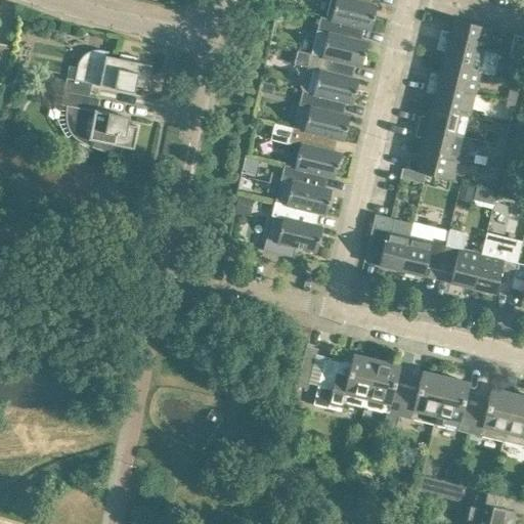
[(330,0),(325,18),(319,17),(370,30),(377,5),(369,4),(369,0),(330,0)]
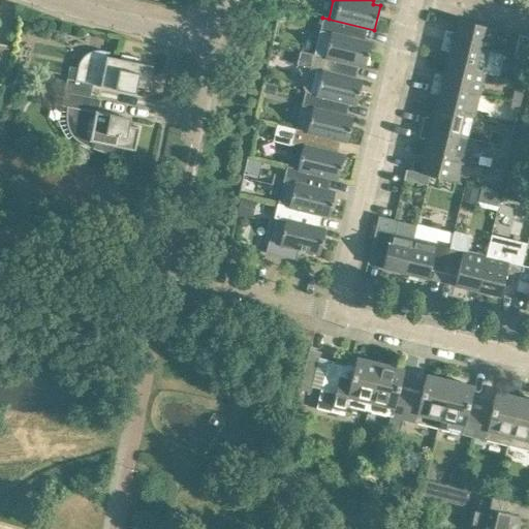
[(319,32),(313,55),(358,66),(365,68),(371,42),(364,41),(367,29),(374,31),(374,30),(322,18),(319,32)]
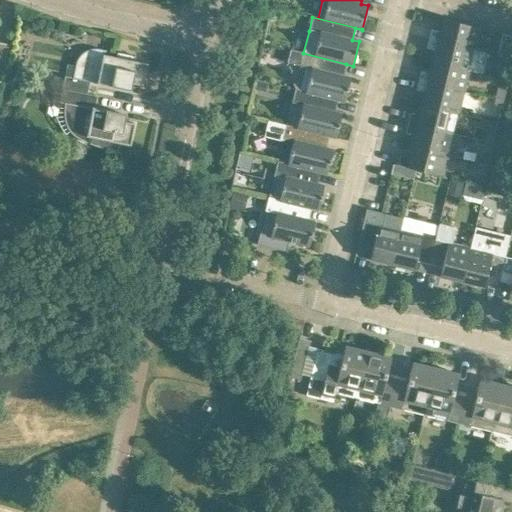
[(431,29),(428,39),(473,50),(479,28),(442,19),(439,31),(431,29)]
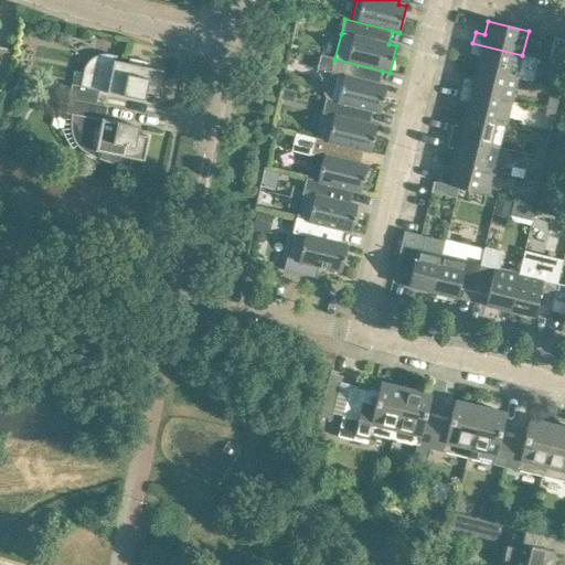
[(564,40),(554,38),(547,61),(557,63),(564,65),(564,40)]
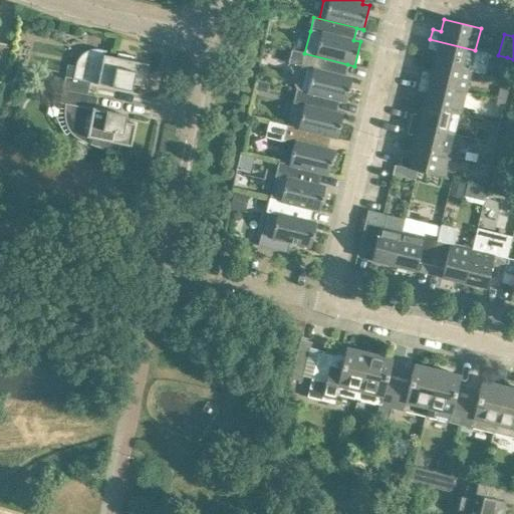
[(436,51),(434,62),(470,71),(483,74),(489,53),(475,50),(430,39),(428,49),(436,51)]
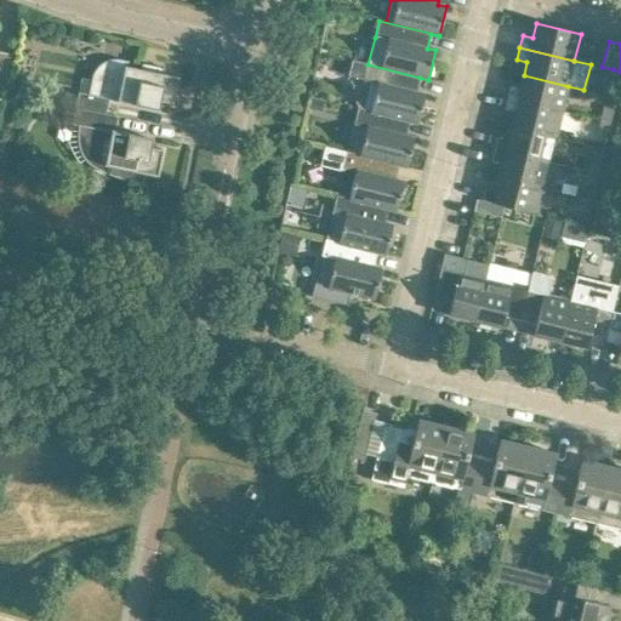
[(11,53),(0,51),(0,86),(4,87),(11,53)]
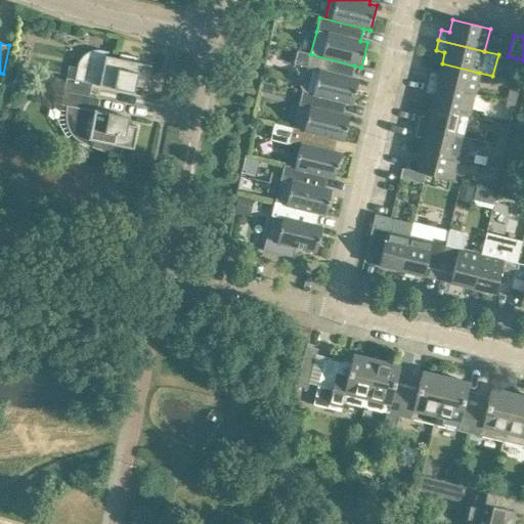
[(67,78),(63,91),(89,96),(91,85),(127,92),(133,93),(135,86),(145,88),(150,66),(139,63),(140,58),(121,54),(120,59),(105,56),(106,53),(108,53),(108,52),(99,50),(98,50),(95,50),(94,50),(92,51),(90,51),(89,52),(88,52),(86,53),(85,54),(84,55),(82,57),(81,58),(81,59),(80,60),(79,62),(78,63),(78,66),(77,68),(75,80),(67,78)]
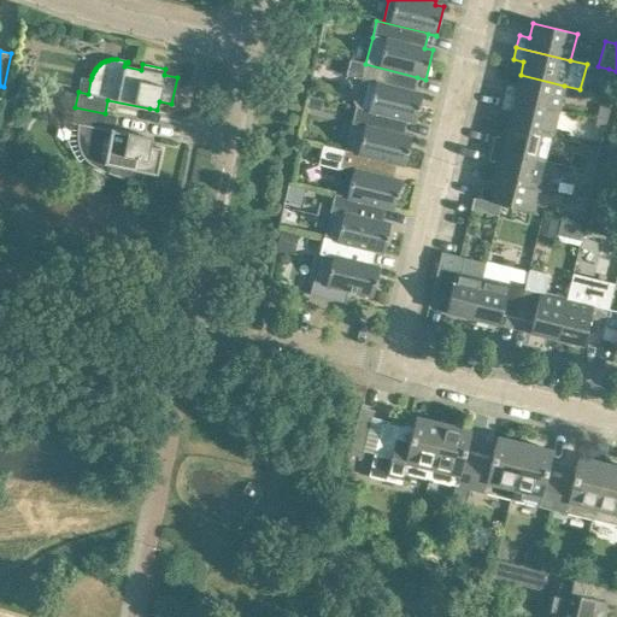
[(351,60),(346,77),(362,81),(358,82),(353,104),(356,107),(354,109),(406,121),(406,122),(415,123),(422,94),(413,92),(417,77),(365,64),(351,60)]
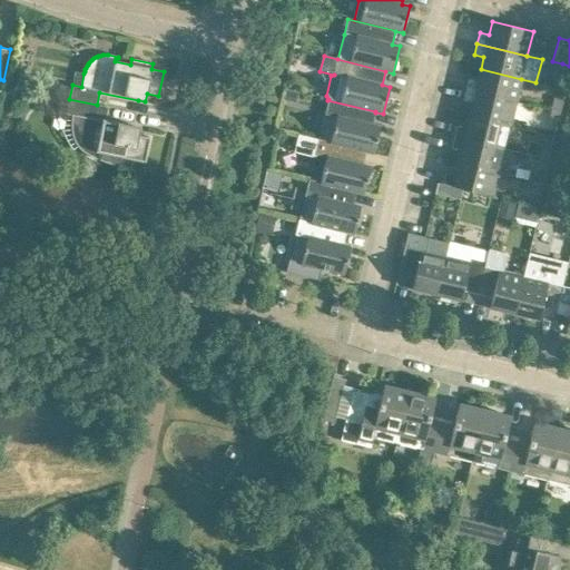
[(568,79),(569,72),(569,68),(569,66),(561,64),(559,77),(568,79)]
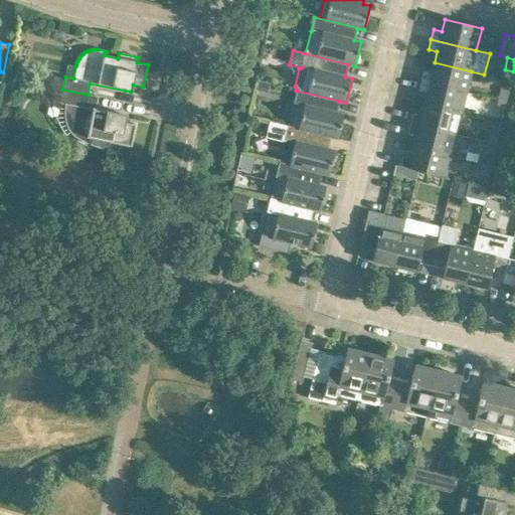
[(471,71),(435,62),(432,73),(422,71),(420,81),(466,93),(471,71)]
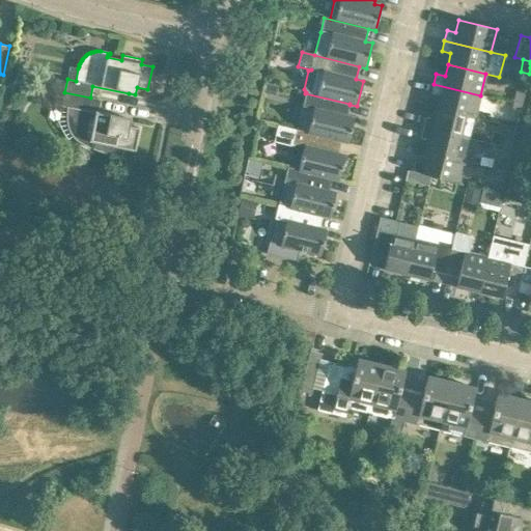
[(271,95),(274,86),(266,84),(263,94),(271,95)]
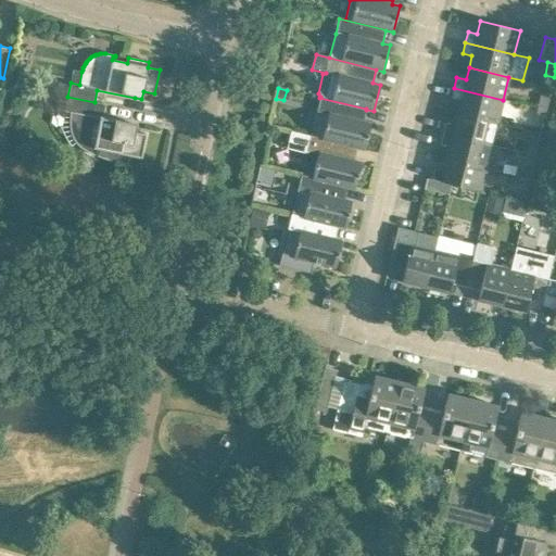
[(460,101),(457,113),(497,123),(503,100),(454,88),(452,99),(460,101)]
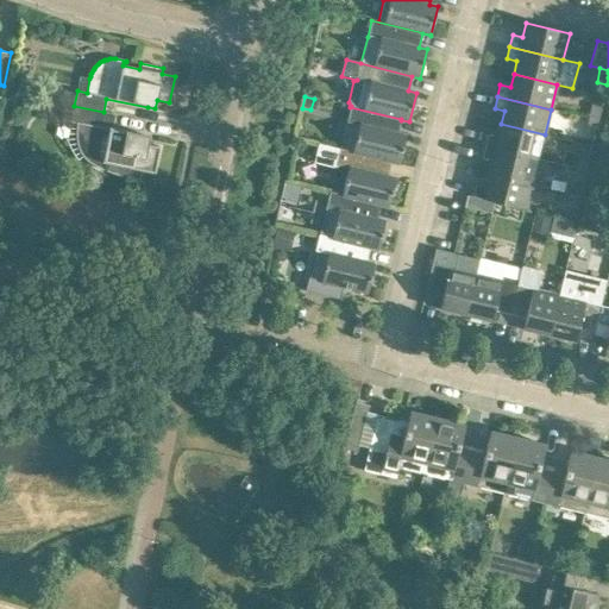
[(597,120),(601,107),(591,105),(588,119),(597,120)]
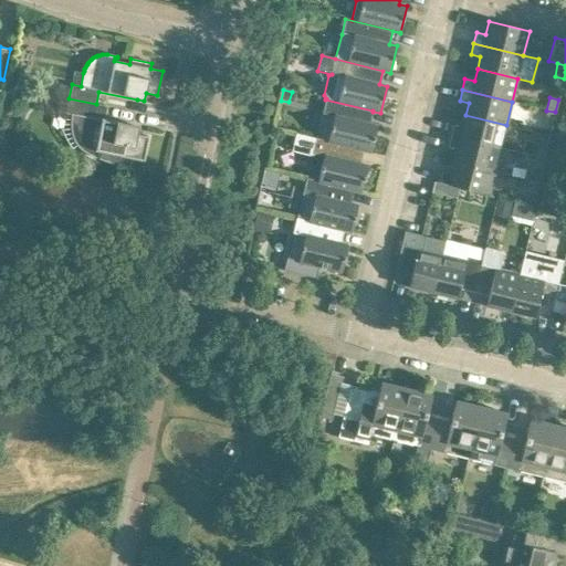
[(69,98),(65,113),(72,114),(72,119),(72,126),(72,134),(74,142),(76,145),(77,146),(80,148),(83,152),(86,153),(90,155),(93,157),(96,158),(102,160),(128,168),(130,158),(144,161),(148,137),(137,135),(139,127),(132,125),(133,125),(94,117),(96,104),(69,98)]
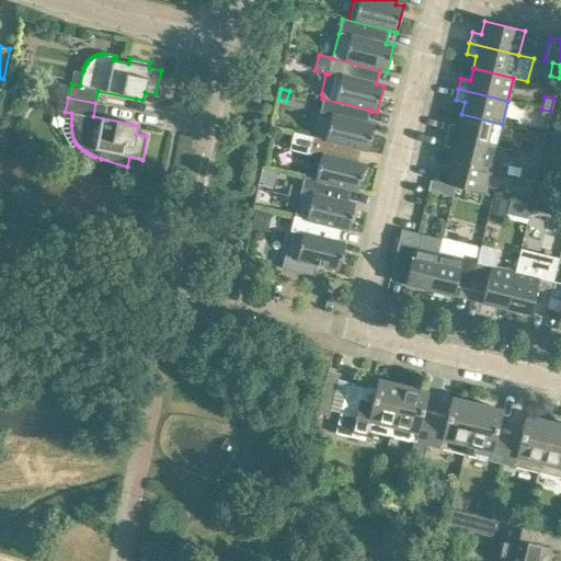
[(331,116),(324,140),(367,151),(374,125),(366,123),(369,111),(369,110),(322,99),(319,113),(331,116)]
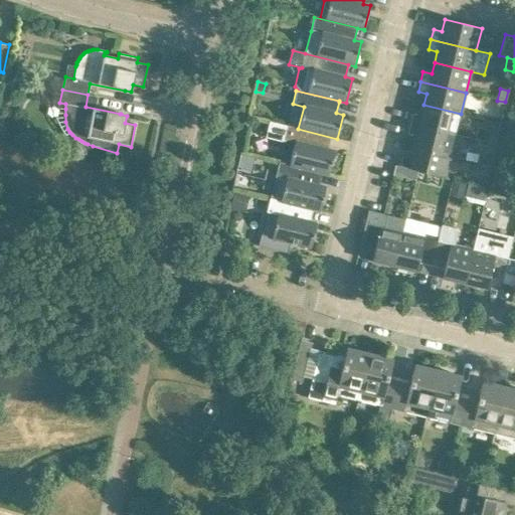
[(502,114),(505,102),(497,101),(495,112),(502,114)]
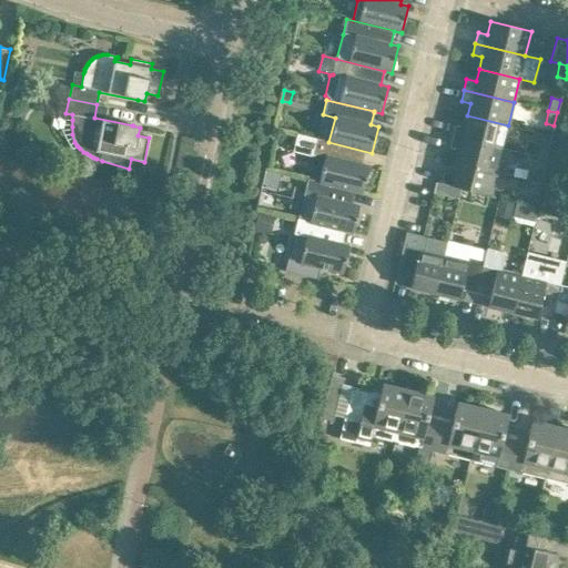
[(508,125),(467,115),(465,128),(455,125),(453,137),(503,149),(508,125)]
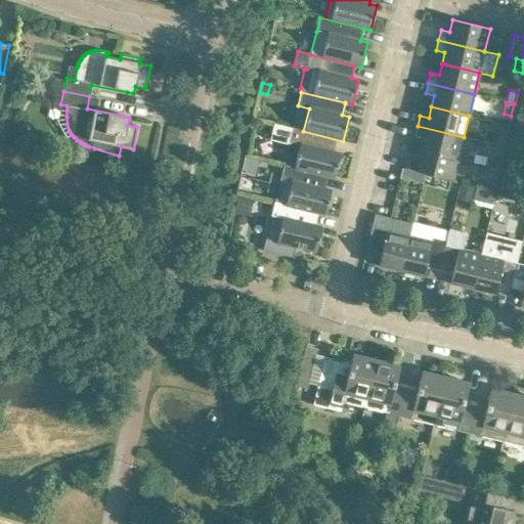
[(495,122),(490,143),(495,144),(504,146),(509,125),(495,122)]
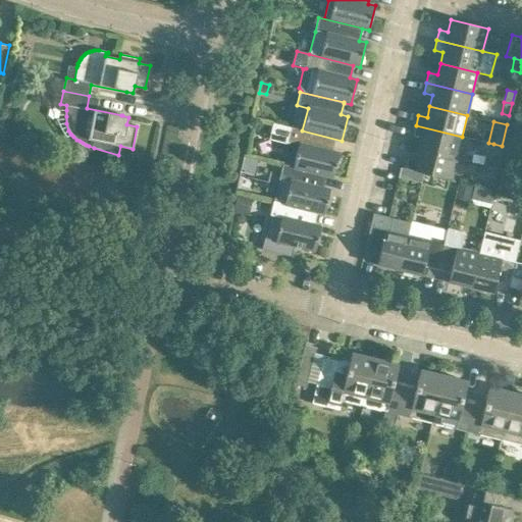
[(274,124),(271,138),(290,142),(299,145),(293,167),(325,175),(325,176),(332,178),(332,177),(338,153),(331,151),(334,140),(334,139),(302,131),(292,127),(292,128),(274,124)]
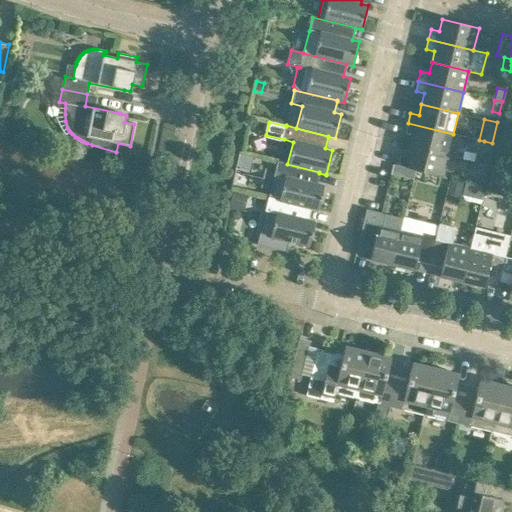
[(414,135),(411,146),(448,155),(453,134),(408,123),(405,133),(414,135)]
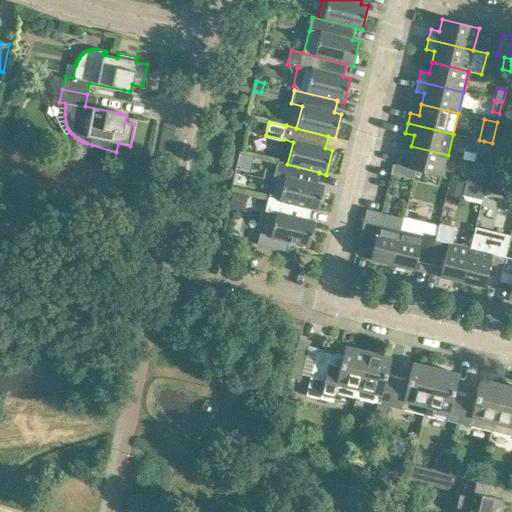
[(489,155),(492,143),(484,141),(481,153),(489,155)]
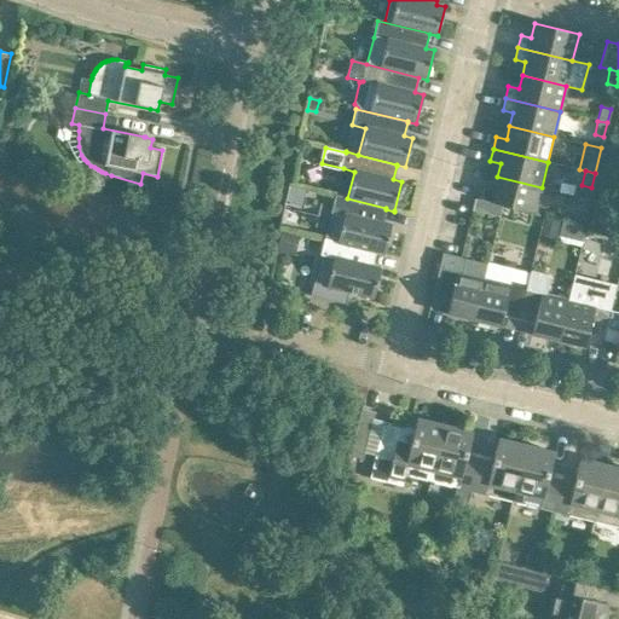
[(542,187),(497,177),(493,190),(484,187),(480,201),(534,214),(542,187)]
